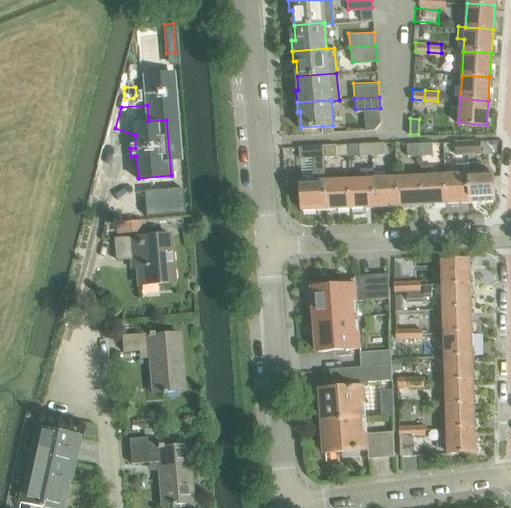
[(455,152),(468,152),(468,140),(455,141),(455,152)]
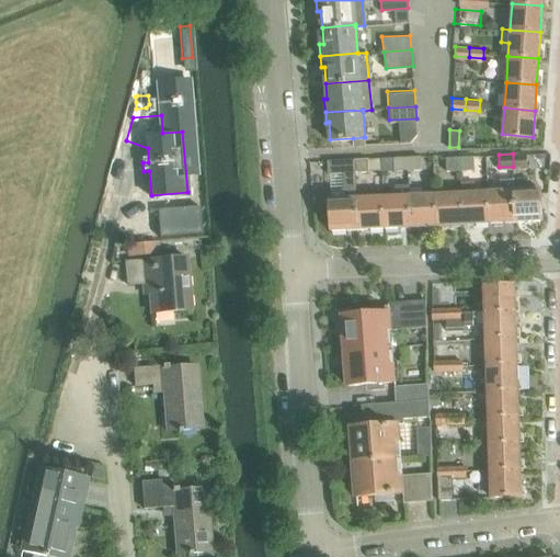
[(526,154),(513,154),(513,167),(527,166),(526,154)]
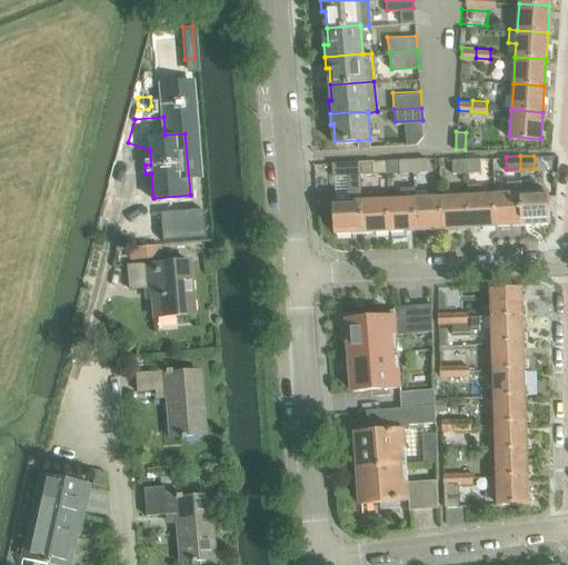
[(427,157),(414,158),(415,171),(427,170),(427,157)]
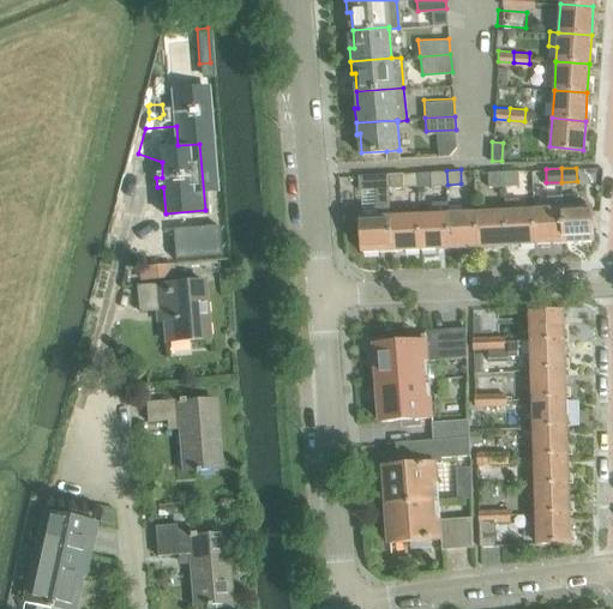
[(431,185),(448,185),(446,170),(431,170),(431,185)]
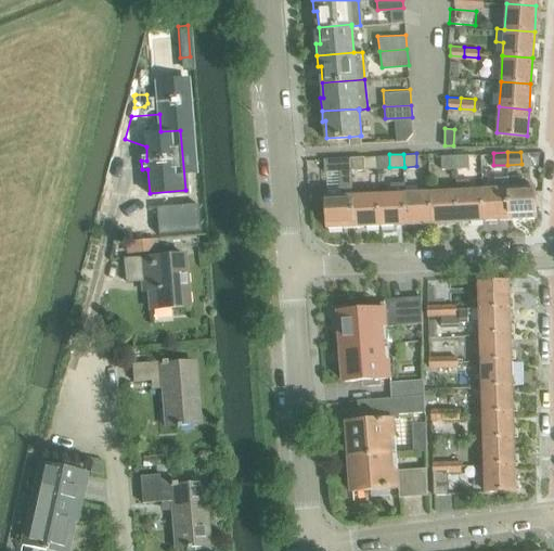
[(441,167),(456,167),(455,154),(441,155),(441,167)]
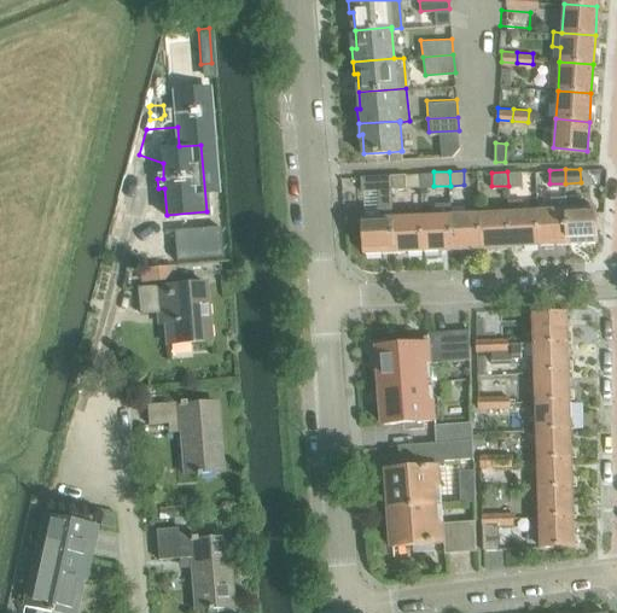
[(521,171),(507,171),(508,186),(521,185),(521,171)]
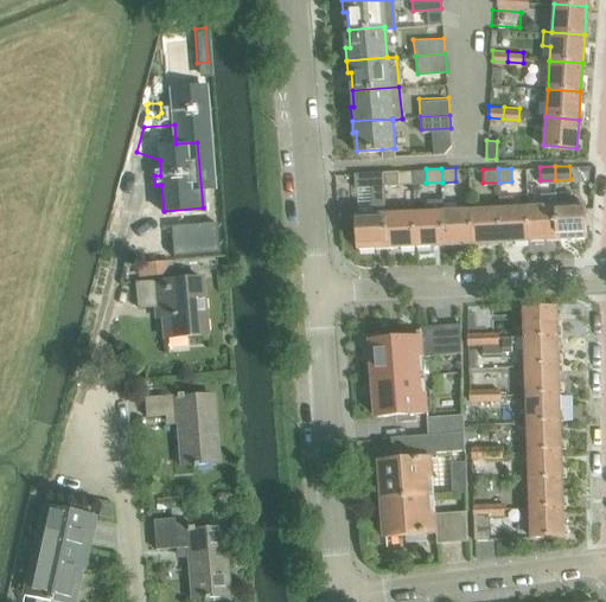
[(399,170),(384,171),(384,185),(399,184),(399,170)]
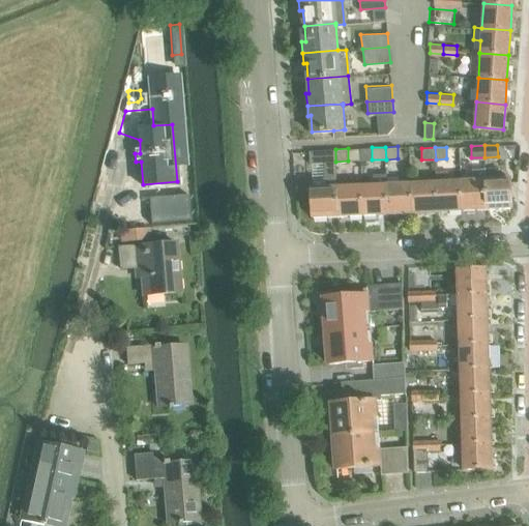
[(336,177),(335,162),(335,149),(309,150),(310,163),(324,163),(325,186),(311,187),(312,216),(339,215),(338,185),(336,177)]
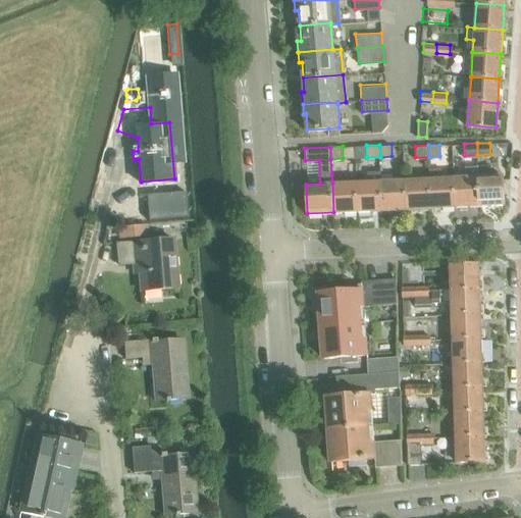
[(489,164),(478,165),(480,204),(505,203),(503,174),(490,175),(489,164)]
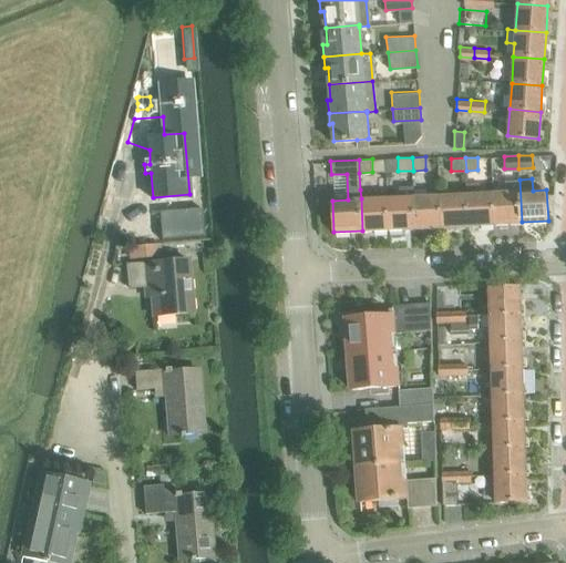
[(518,180),(518,181),(504,181),(505,192),(493,192),(495,224),(522,222),(520,180),(518,180)]
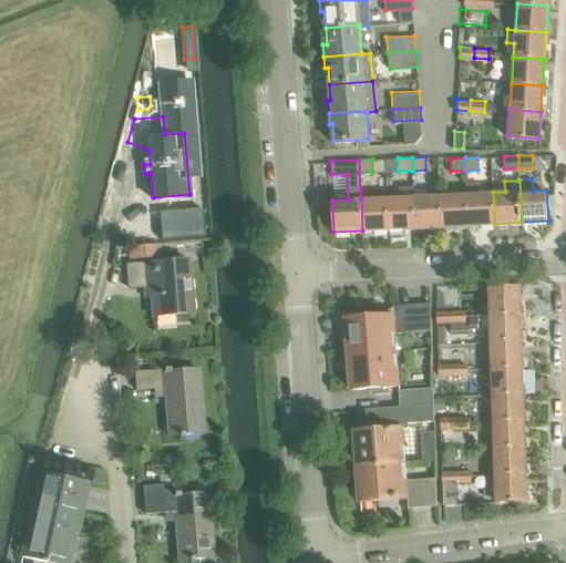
[(493,192),(480,193),(479,182),(465,182),(465,194),(467,193),(470,225),(495,224),(493,192)]
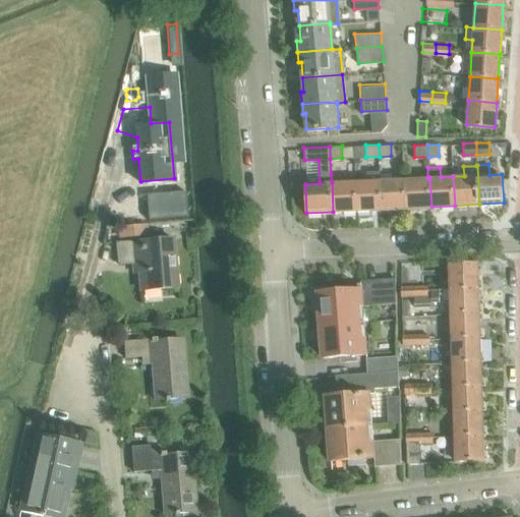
[(366,181),(356,181),(357,210),(382,209),(381,180),(380,180),(379,170),(365,171),(366,181)]
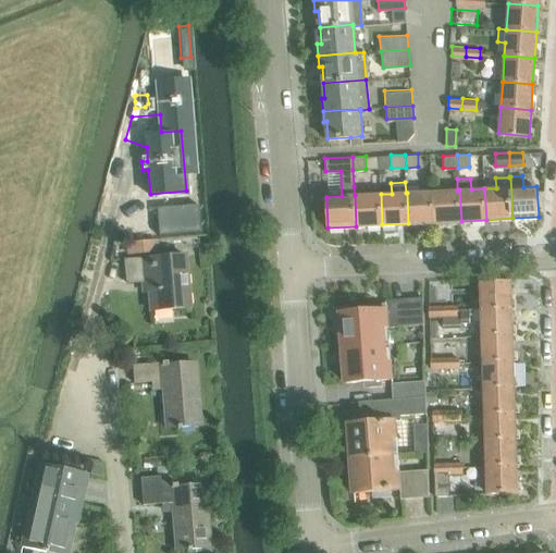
[(417,185),(406,185),(407,193),(408,223),(434,222),(432,192),(417,192),(417,185)]
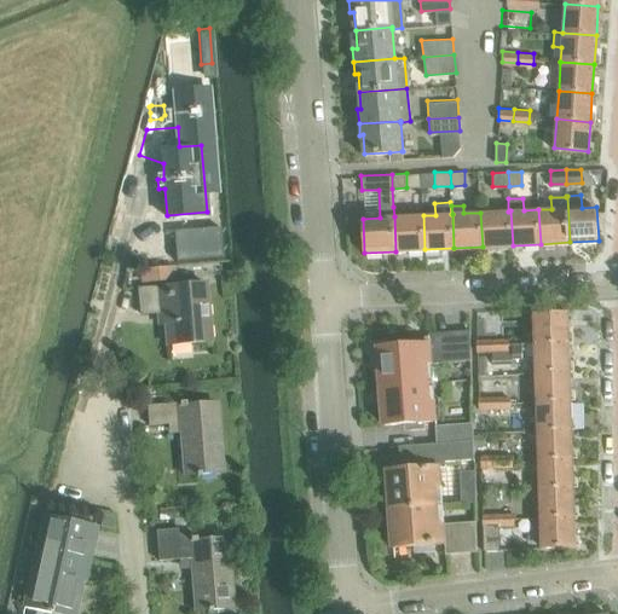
[(423,215),(405,216),(405,207),(393,207),(394,216),(396,252),(425,249),(423,215)]
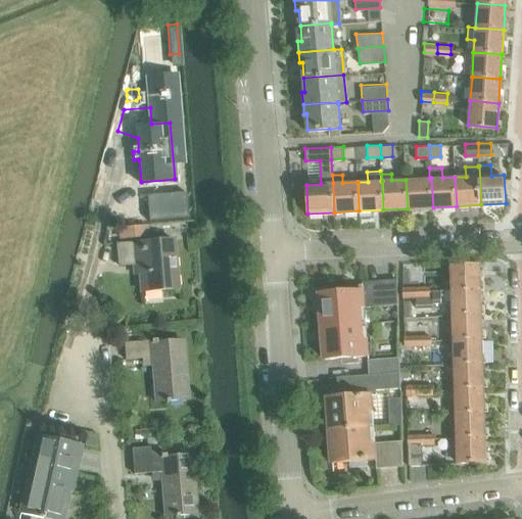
[(429,179),(406,180),(408,208),(433,207),(431,178),(429,179)]
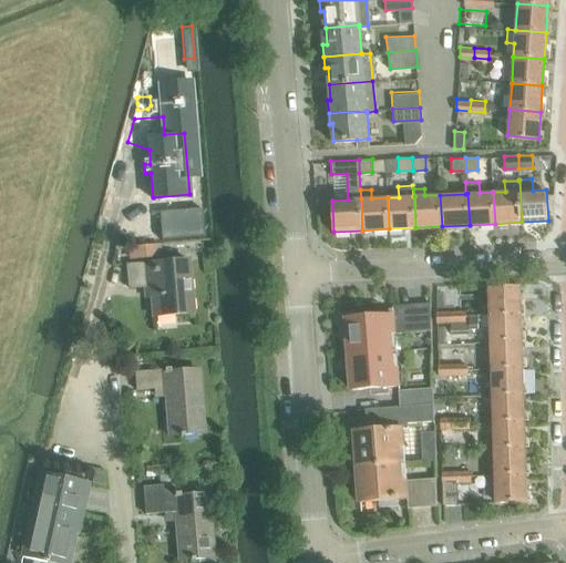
[(202,205),(160,208),(162,236),(204,233),(202,205)]
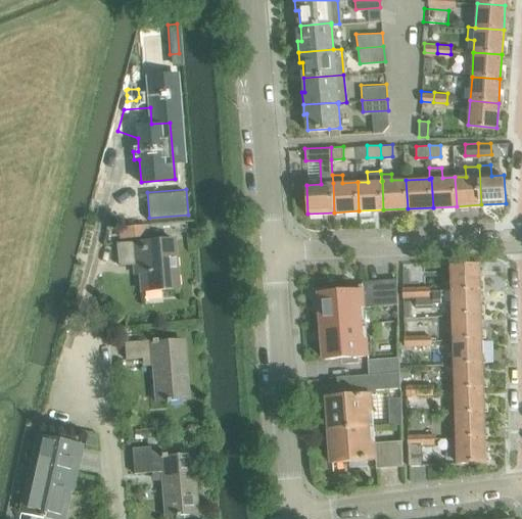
[(117,239),(148,237),(147,223),(116,226),(117,239)]
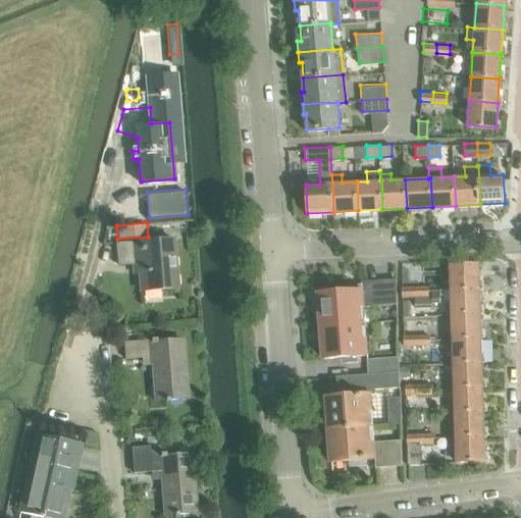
[(141,289),(177,286),(173,238),(115,241),(117,261),(138,260),(141,289)]
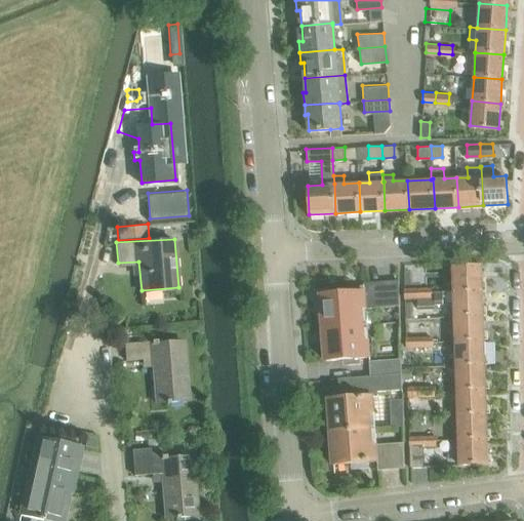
[(452,265),(452,289),(482,288),(481,264),(452,265)]
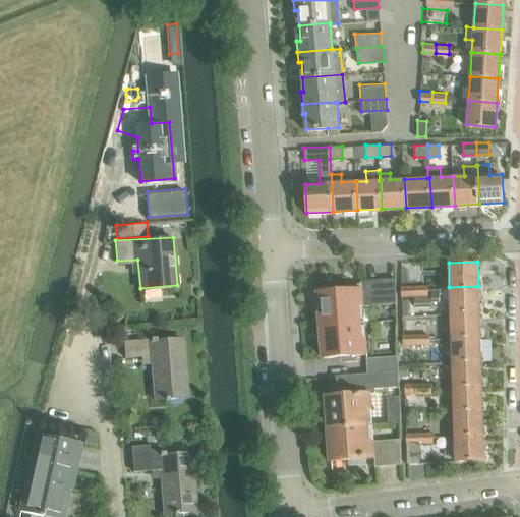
[(318,291),(320,324),(358,321),(357,303),(395,300),(394,277),(360,279),(360,282),(340,282),(340,290),(318,291)]
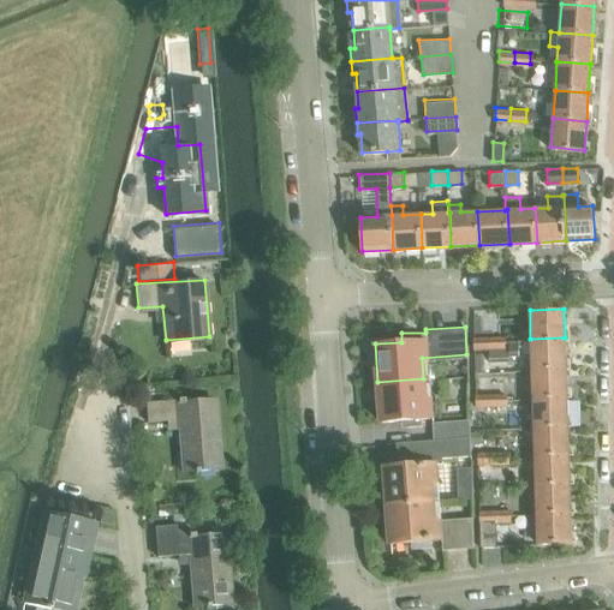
[(530,339),(523,339),(523,352),(531,352),(531,368),(565,366),(565,338),(530,339)]
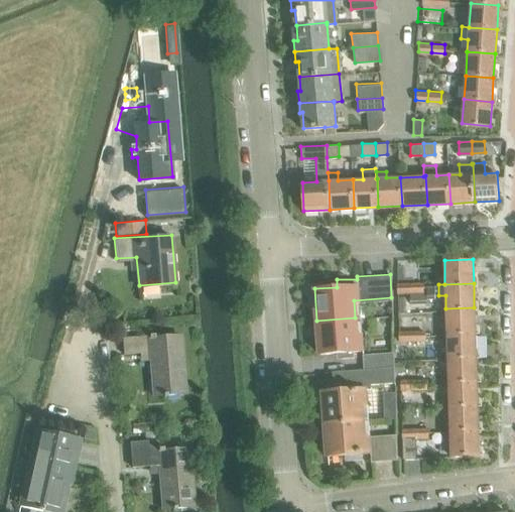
[(424,290),(409,290),(409,301),(426,300),(425,296),(433,296),(433,285),(424,285),(424,290)]
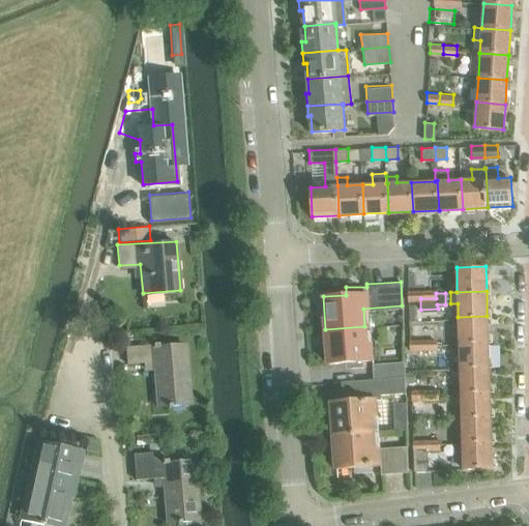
[(416,304),(408,304),(409,322),(417,322),(416,304)]
